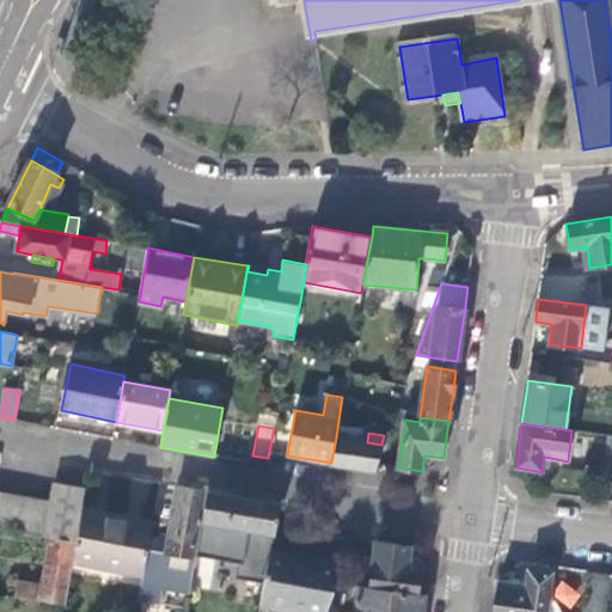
[(336,438),(331,463),(375,469),(384,445),(381,445),(367,442),(336,438)]
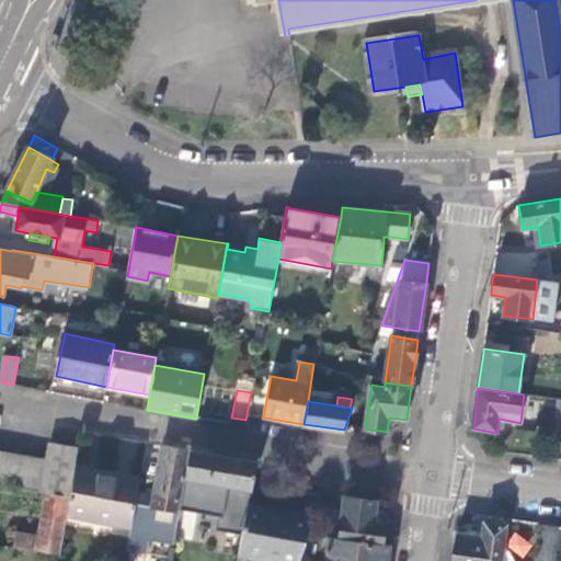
[(368,404),(355,403),(352,426),(365,428),(368,404)]
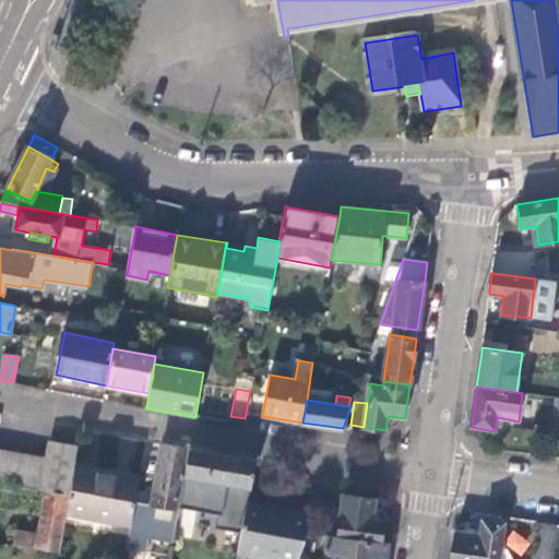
[(79,445),(50,441),(47,458),(43,487),(42,490),(47,491),(70,496),(75,465),(79,445)]
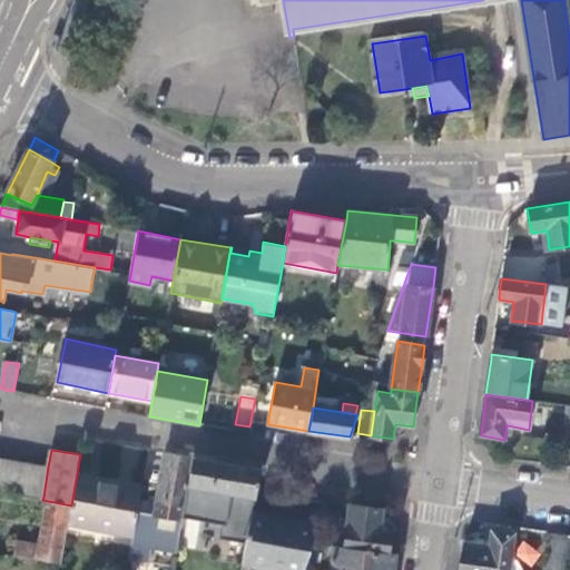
[(362,468),(381,472),(385,455),(365,451),(362,468)]
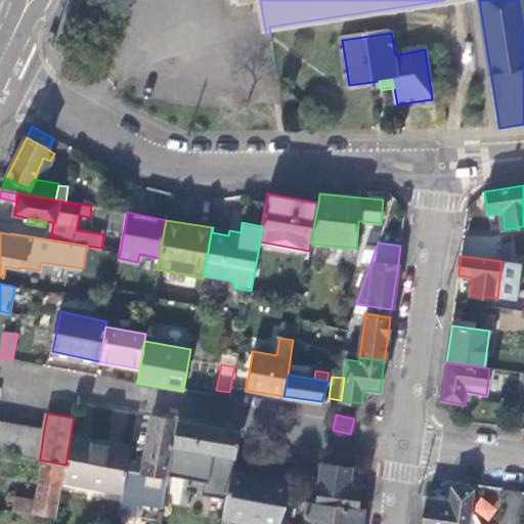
[(177,420),(153,416),(145,456),(137,455),(137,461),(129,459),(123,492),(120,513),(139,516),(141,501),(163,506),(169,474),(177,420)]
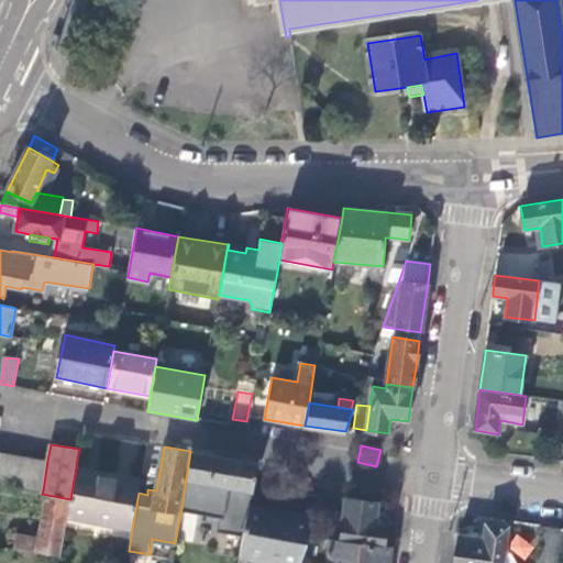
[(181,509),(220,516),(217,531),(245,536),(251,504),(258,464),(190,451),(181,509)]
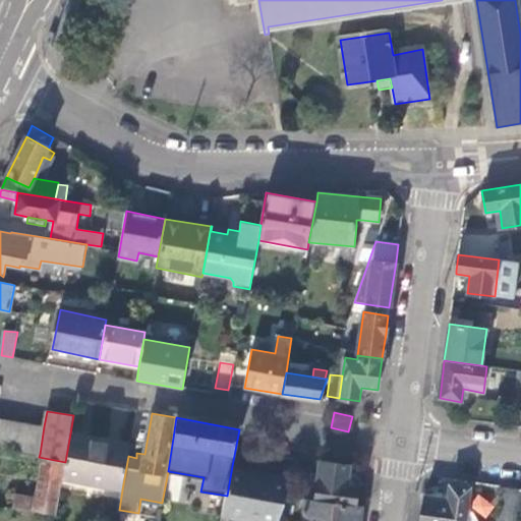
[(13,421),(0,419),(0,447),(8,449),(13,421)]
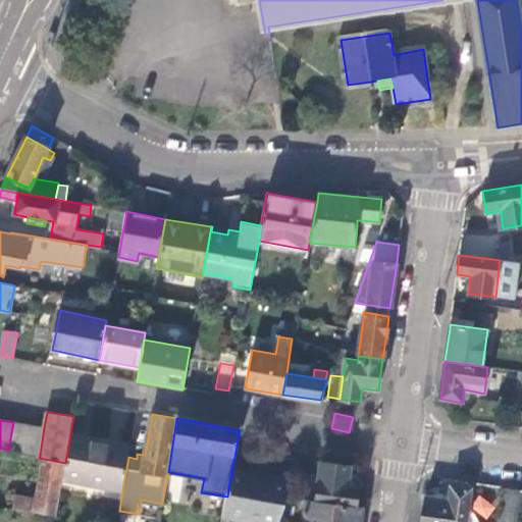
[(27,424),(13,422),(8,450),(21,452),(27,424)]
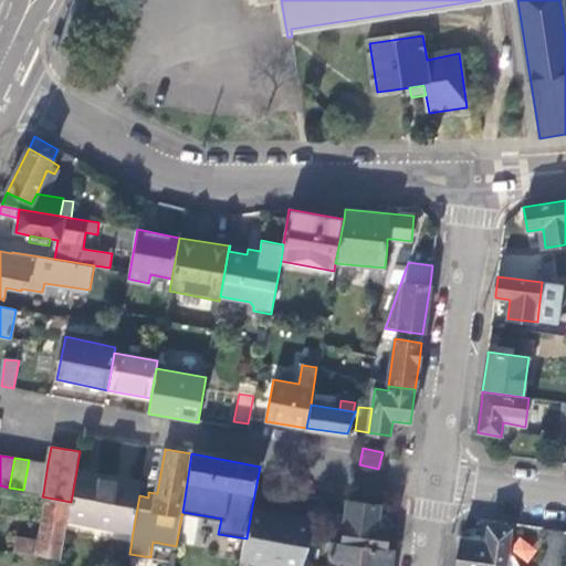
[(48,463),(29,460),(23,490),(43,493),(48,463)]
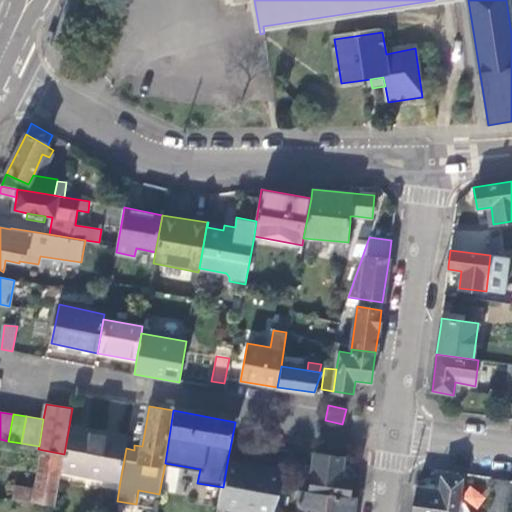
[(126,448),(128,436),(69,426),(64,454),(61,470),(120,481),(126,448)]
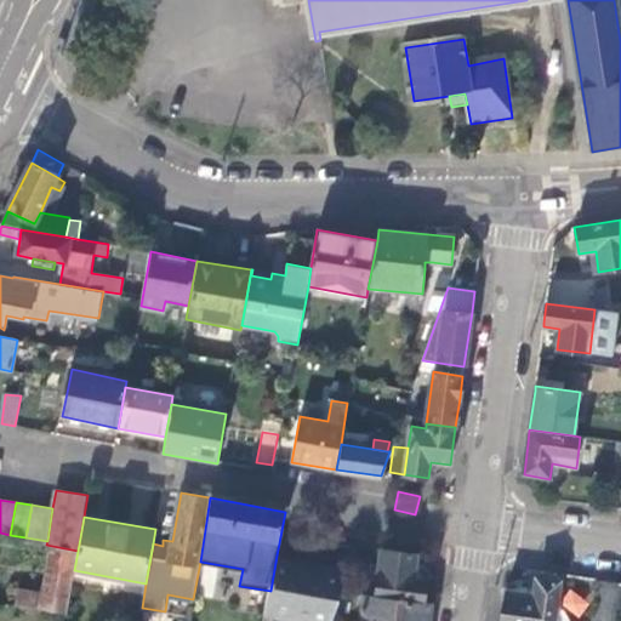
[(78,551),(52,546),(44,597),(17,593),(15,608),(66,617),(74,570),(78,551)]
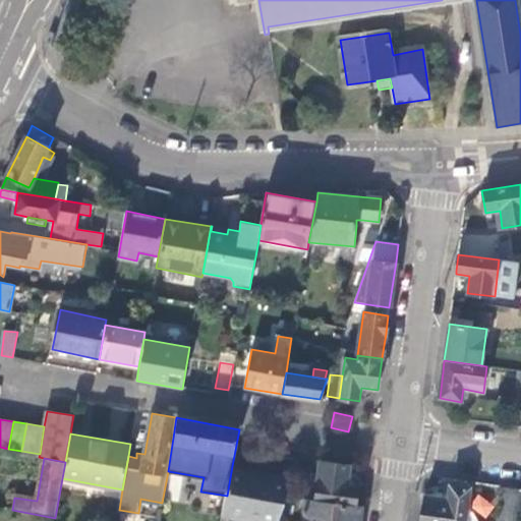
[(331,462),(321,461),(315,500),(305,499),(301,520),(359,520),(361,506),(355,505),(357,486),(347,485),(348,465),(331,462)]
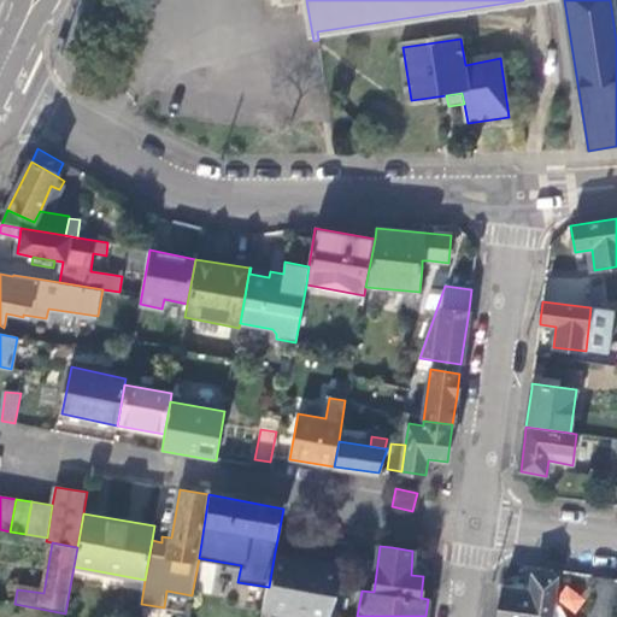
[(329,616),(347,568),(275,552),(269,587),(264,610),(298,616),(329,616)]
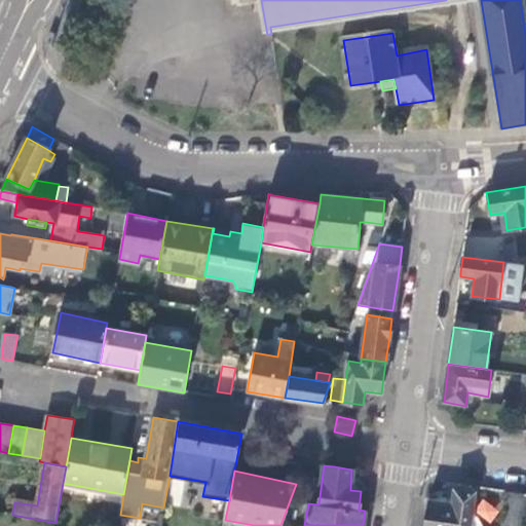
[(453,503),(429,499),(427,514),(425,525),(470,525),(475,492),(455,489),(453,503)]
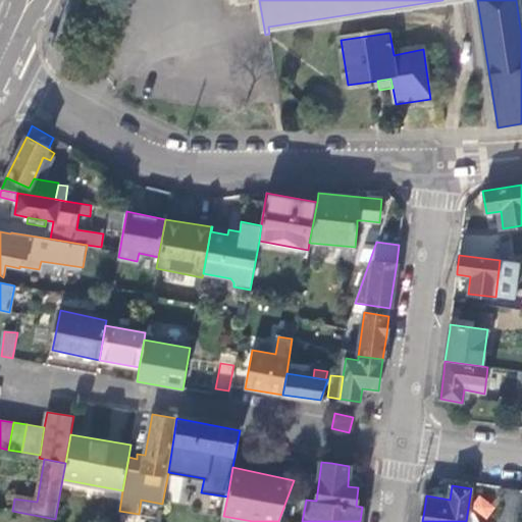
[(515,521),(520,489),(503,487),(498,521),(515,521)]
